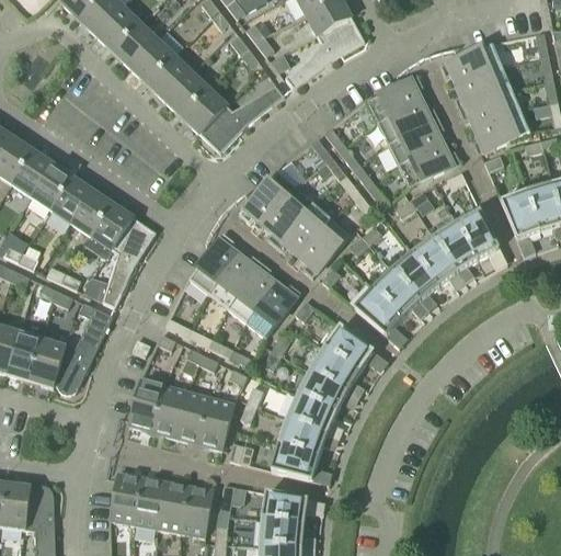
[(64,0),(61,2),(79,19),(96,0),(64,0)]
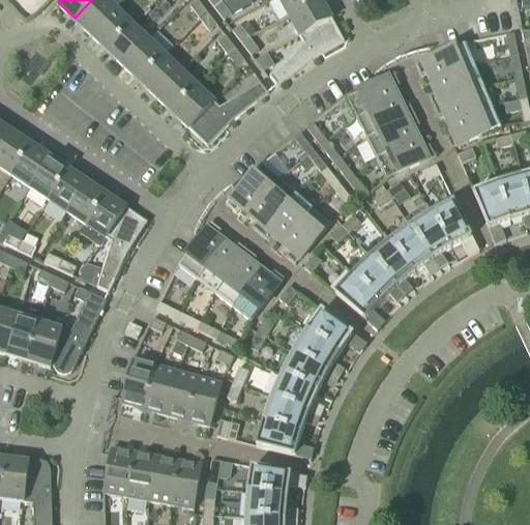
[(91,0),(75,18),(91,33),(116,7),(109,0),(91,0)]
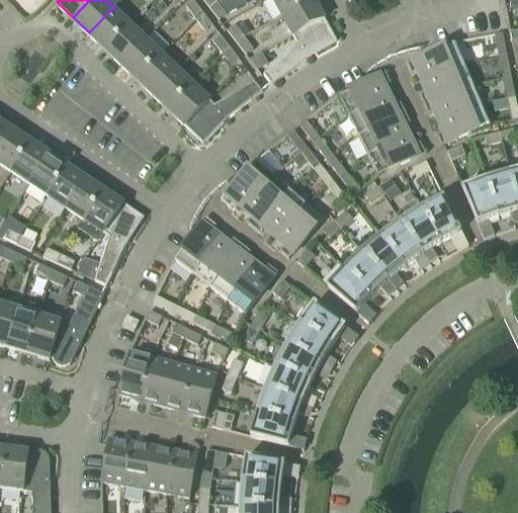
[(195,15),(202,10),(194,0),(190,0),(185,3),(195,15)]
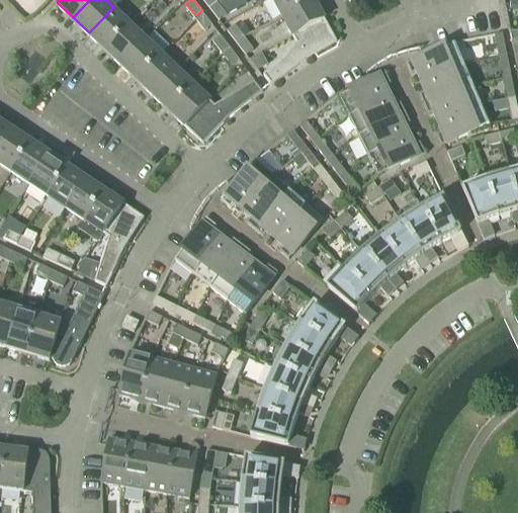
[(216,0),(209,5),(219,17),(226,11),(218,0),(216,0)]
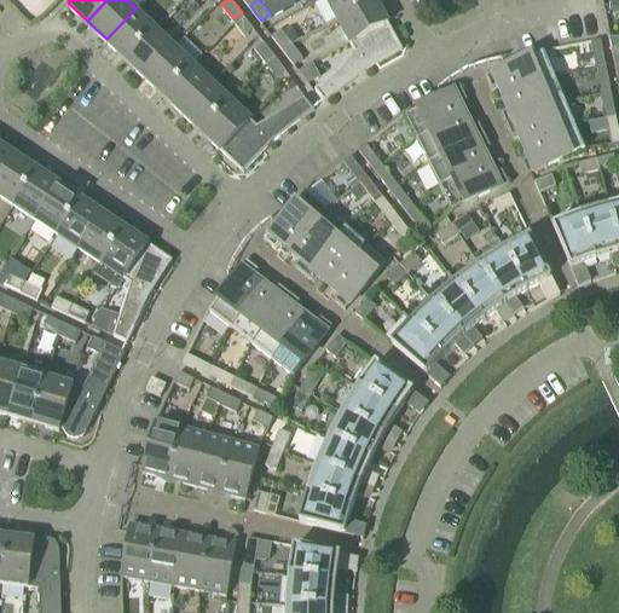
[(328,0),(336,16),(365,0),(328,0)]
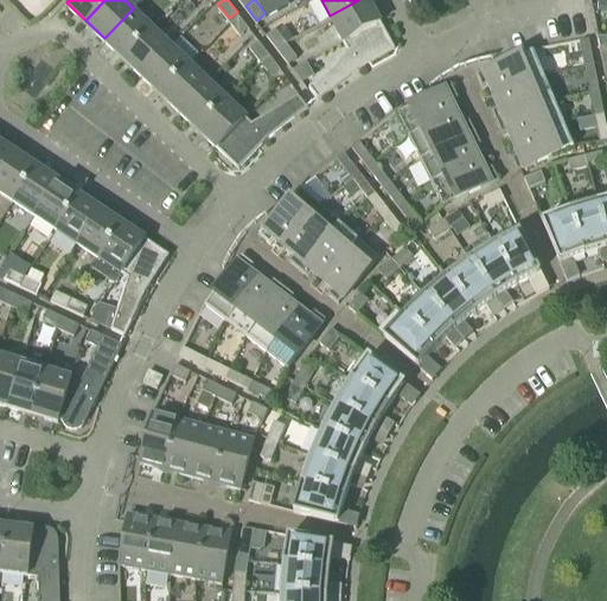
[(343,38),(379,18),(369,0),(358,0),(330,16),(343,38)]
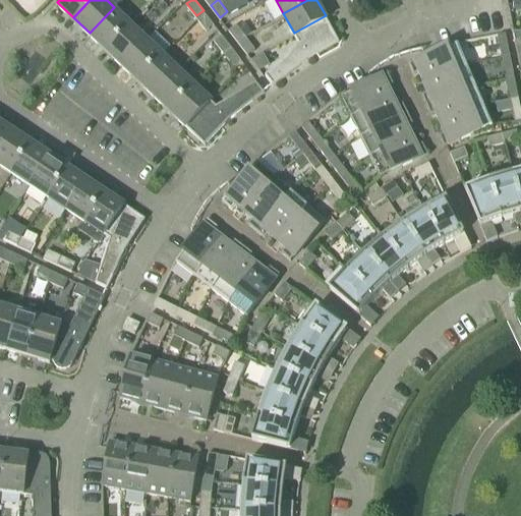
[(106,48),(130,21),(114,7),(90,33),(106,48)]
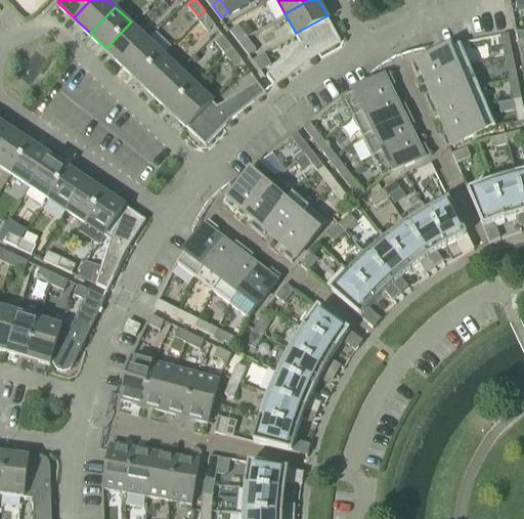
[(205,10),(198,15),(207,28),(214,23),(205,10)]
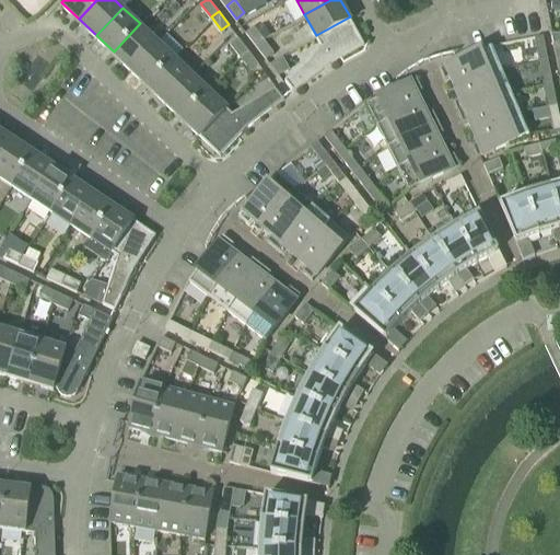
[(319,43),(284,78),(293,89),(330,60),(336,57),(335,55),(349,47),(350,46),(352,45),(353,43),(354,41),(356,38),(356,36),(356,34),(356,32),(354,30),(353,26),(354,25),(350,16),(316,35),(319,43)]
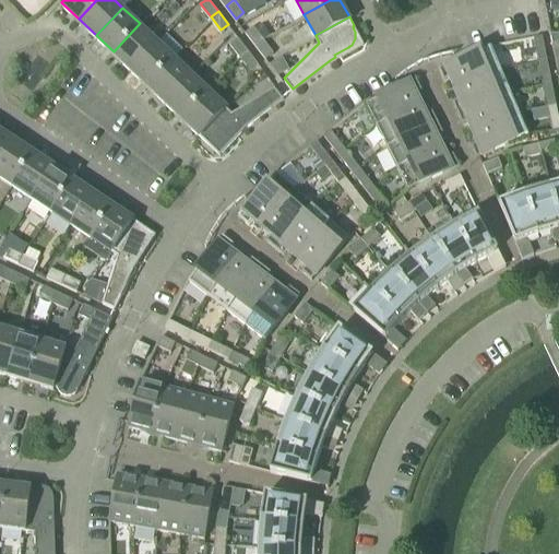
[(262,21),(256,26),(263,36),(270,31),(262,21)]
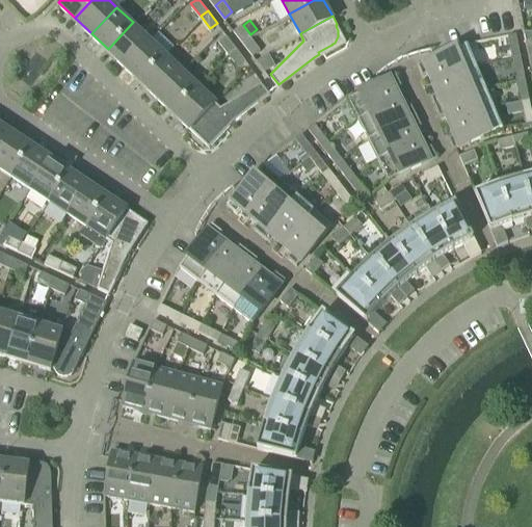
[(124,64),(149,37),(133,22),(108,49),(124,64)]
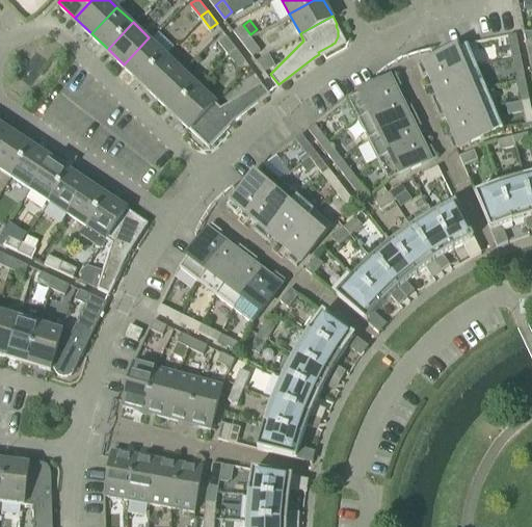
[(250,34),(243,25),(241,22),(233,28),(242,41),(250,34)]
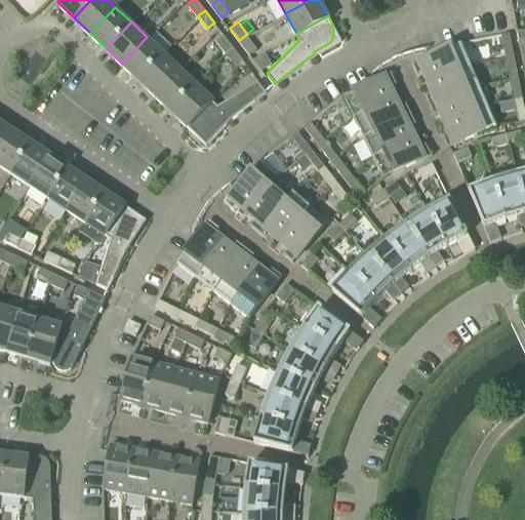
[(506,54),(514,52),(509,31),(500,32),(506,54)]
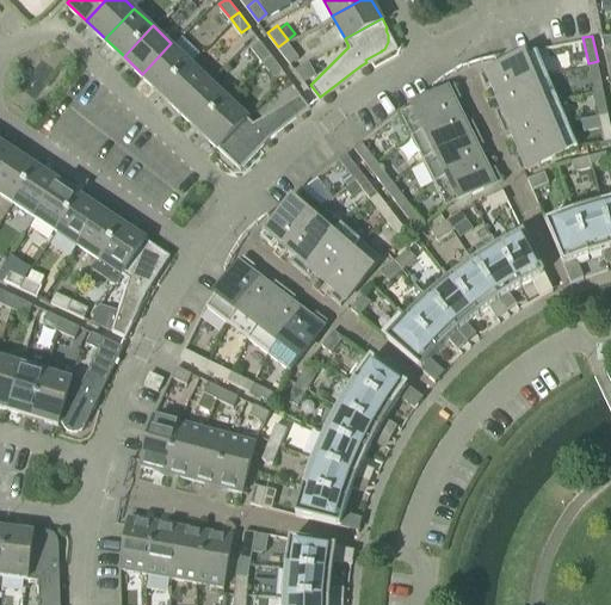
[(261,60),(271,53),(260,38),(251,45),(261,60)]
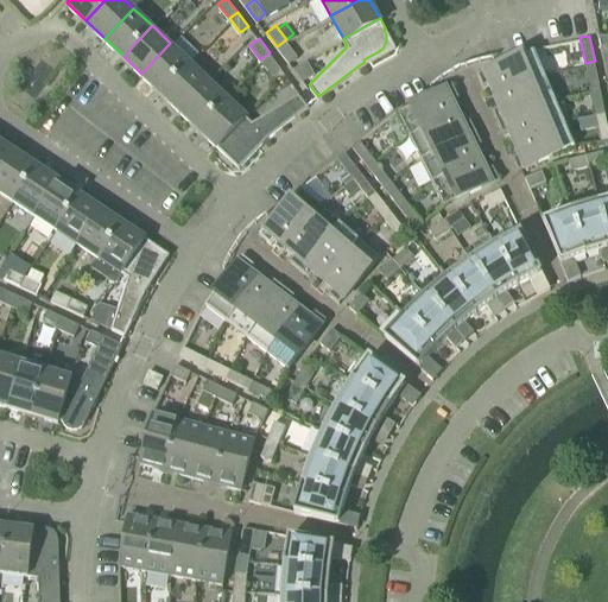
[(297,54),(286,40),(286,39),(277,46),(289,61),(297,54)]
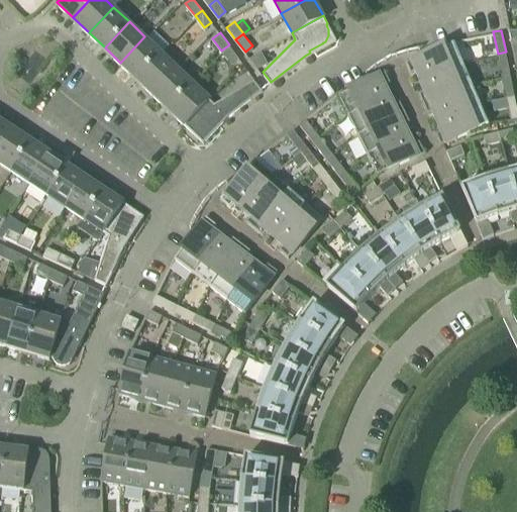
[(136,78),(161,52),(144,36),(120,63),(136,78)]
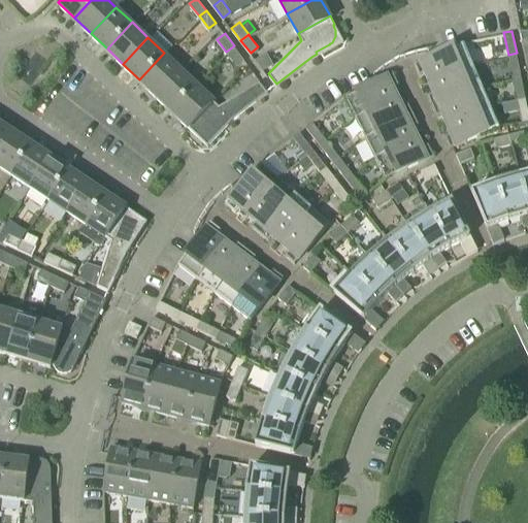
[(429,80),(472,62),(463,40),(414,61),(419,72),(425,70),(429,80)]
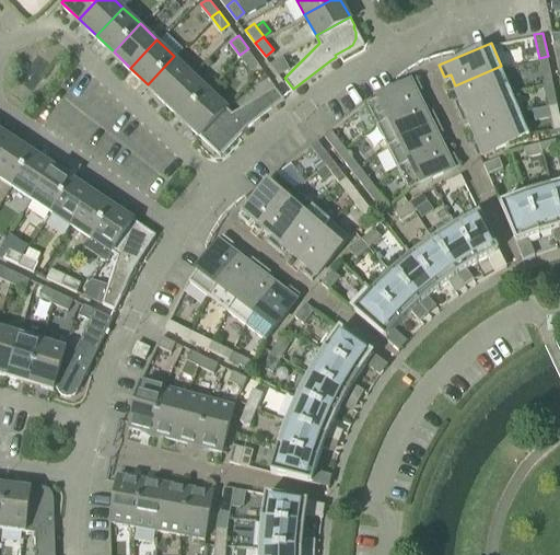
[(248,48),(240,55),(249,68),(258,61),(248,48)]
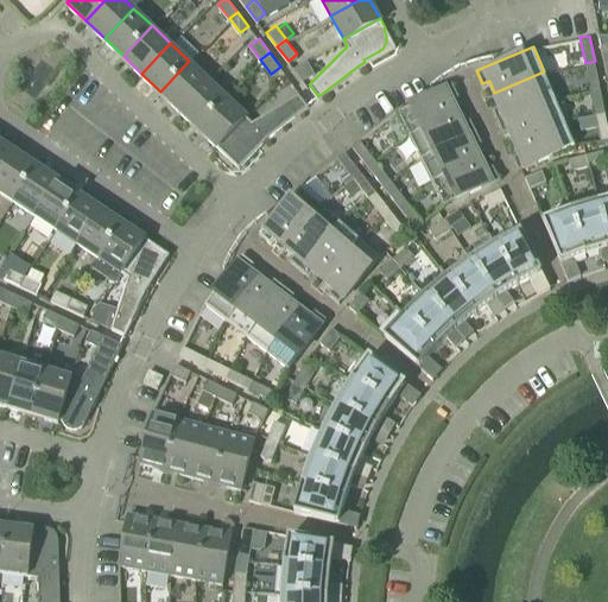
[(179,109),(208,78),(189,61),(160,92),(179,109)]
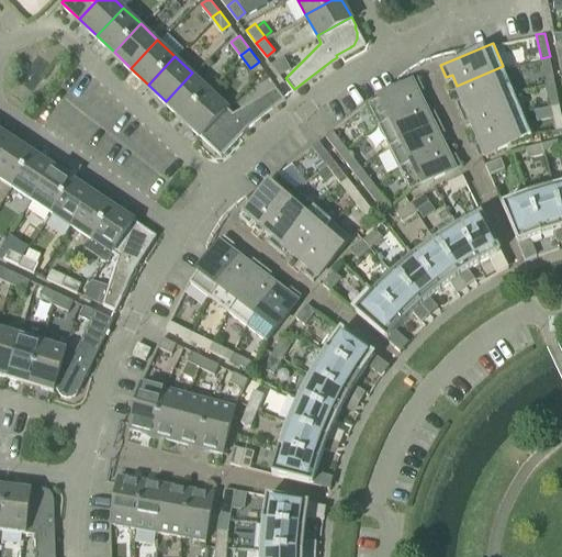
[(546,81),(554,79),(550,56),(541,58),(546,81)]
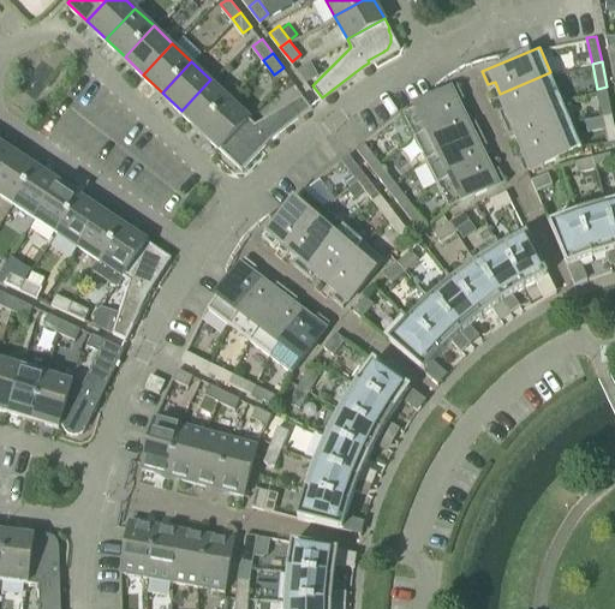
[(502,120),(561,96),(550,72),(500,94),(506,106),(497,108),(502,120)]
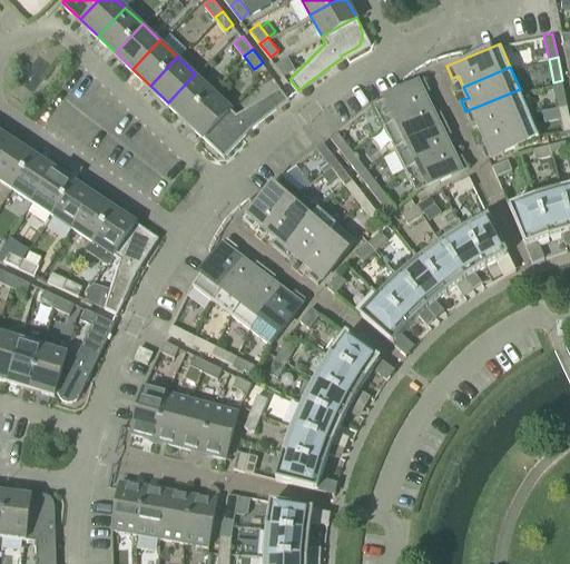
[(185,119),(212,90),(195,73),(168,102),(185,119)]
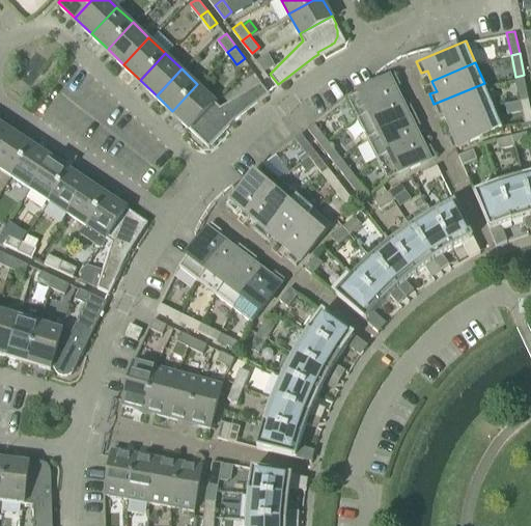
[(357,116),(399,95),(394,86),(400,83),(394,72),(346,95),(357,116)]
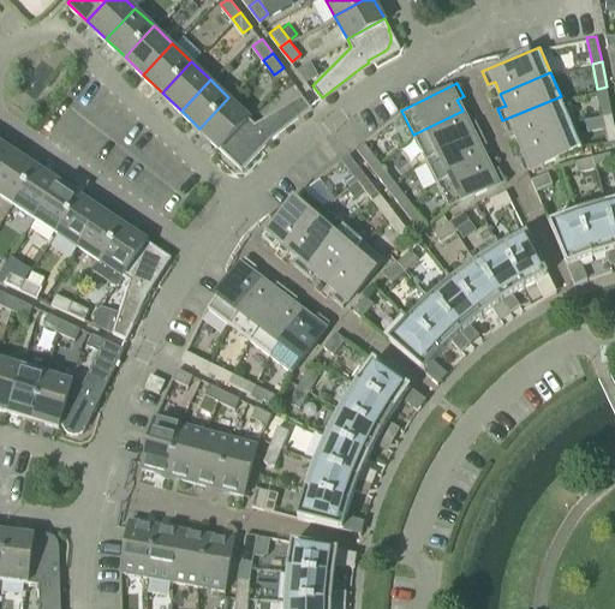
[(602,114),(611,112),(607,87),(597,89),(602,114)]
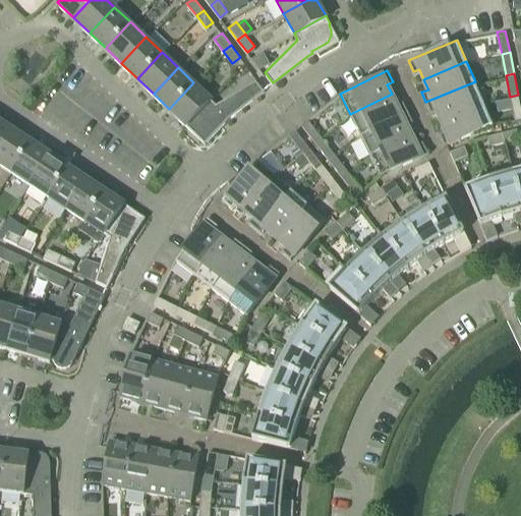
[(210,98),(185,124),(192,130),(193,128),(195,131),(197,132),(199,133),(203,133),(205,133),(207,133),(210,132),(212,131),(213,130),(223,119),(225,121),(229,116),(264,90),(255,79),(216,103),(210,98)]
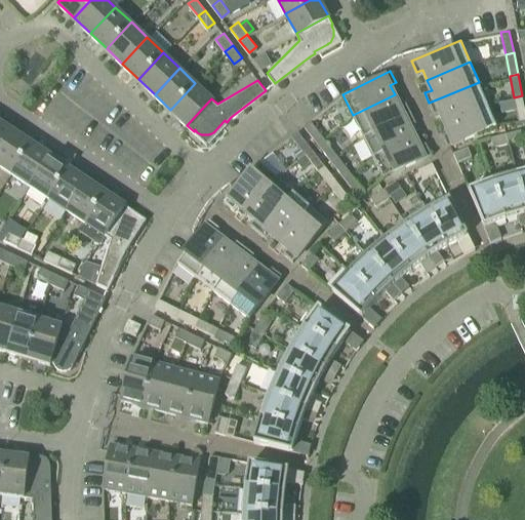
[(444,120),(487,103),(479,82),(429,103),(434,113),(440,111),(444,120)]
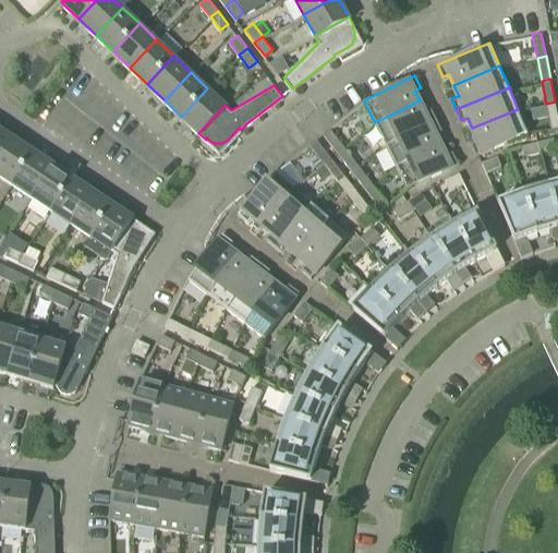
[(198,133),(225,105),(207,88),(181,117),(198,133)]
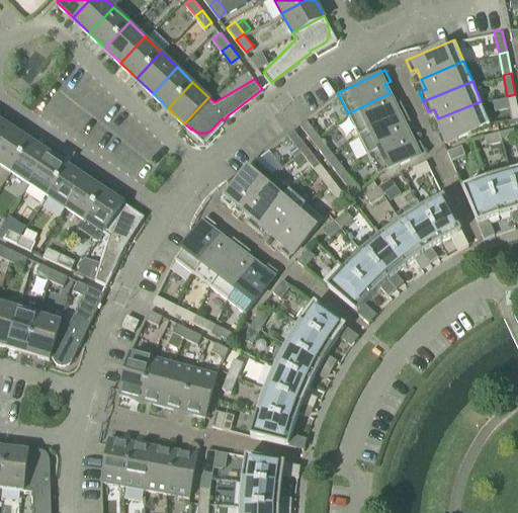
[(357,134),(405,110),(400,100),(394,103),(390,93),(348,113),(357,134)]
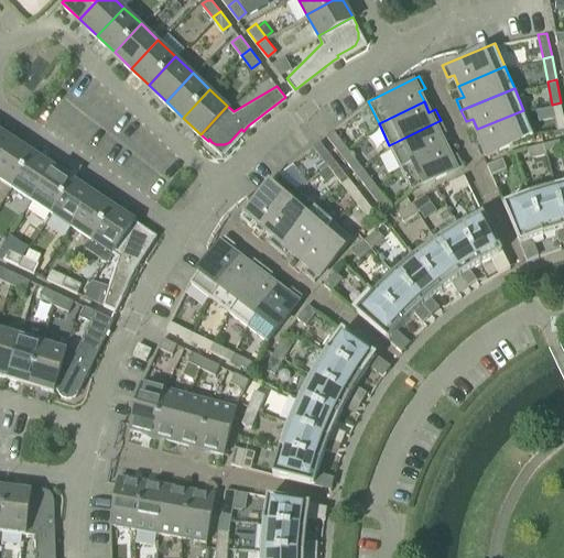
[(563,119),(561,102),(552,105),(556,128),(563,127),(563,119)]
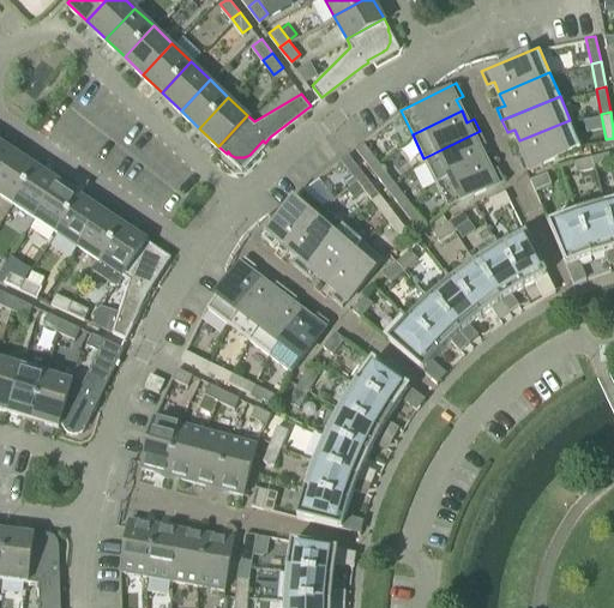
[(570,120),(519,140),(524,152),(517,156),(523,169),(581,145),(570,120)]
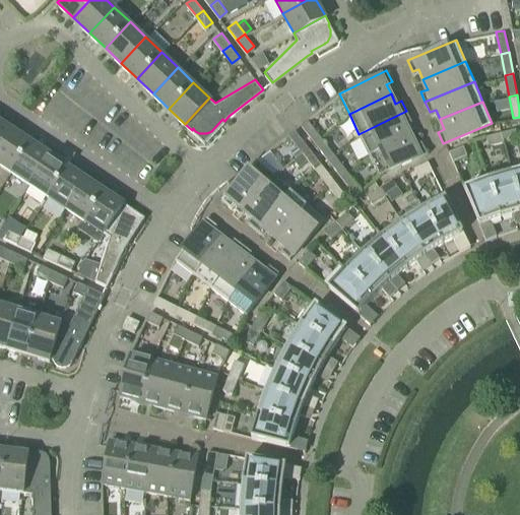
[(369,153),(410,133),(405,123),(411,120),(406,111),(359,134),(369,153)]
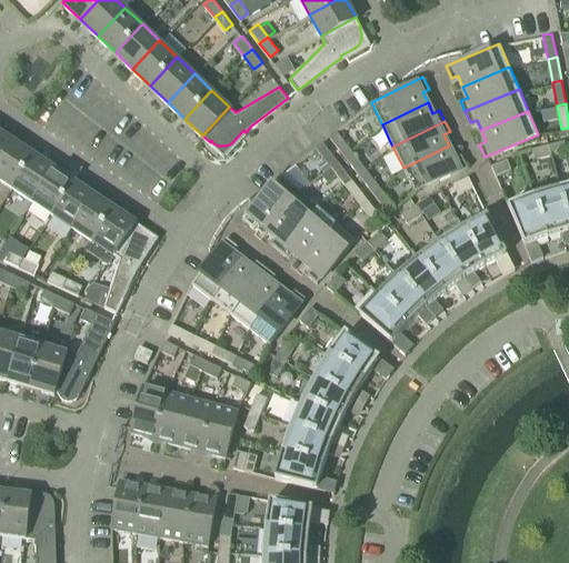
[(345,154),(351,149),(336,129),(329,134),(345,154)]
